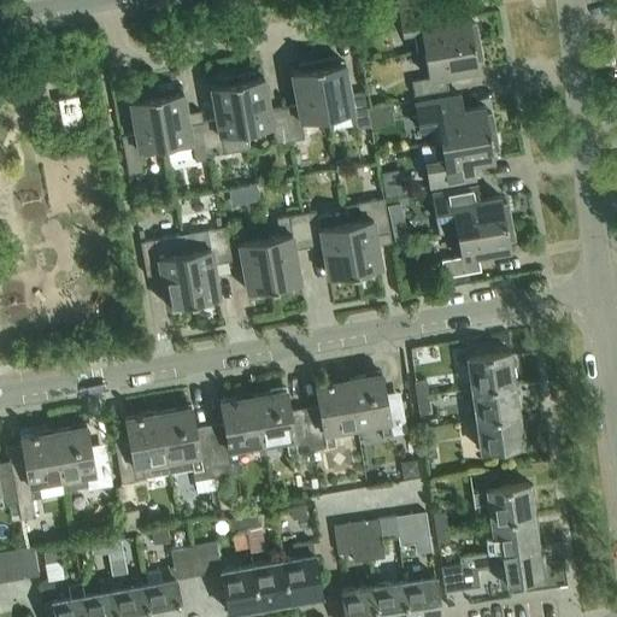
[(432,3),(398,9),(401,28),(412,27),(417,52),(423,51),(479,41),(475,23),(469,24),(468,16),(435,22),(432,3)]
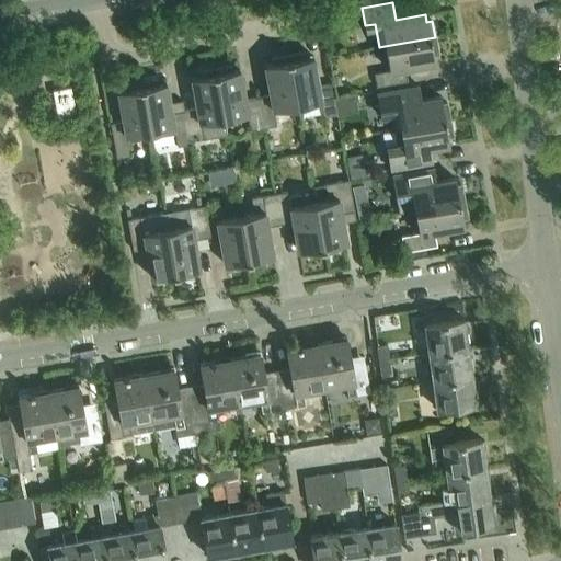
[(435,37),(385,46),(389,70),(374,72),(376,87),(407,81),(404,68),(434,63),(433,55),(438,54),(435,37)]
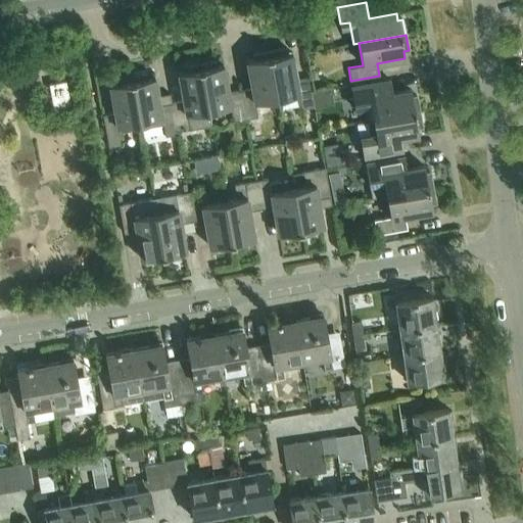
[(277,98),(278,98),(280,109),(300,105),(301,109),(314,107),(311,91),(308,78),(296,80),(291,52),(284,54),(283,49),(268,52),(277,98)]
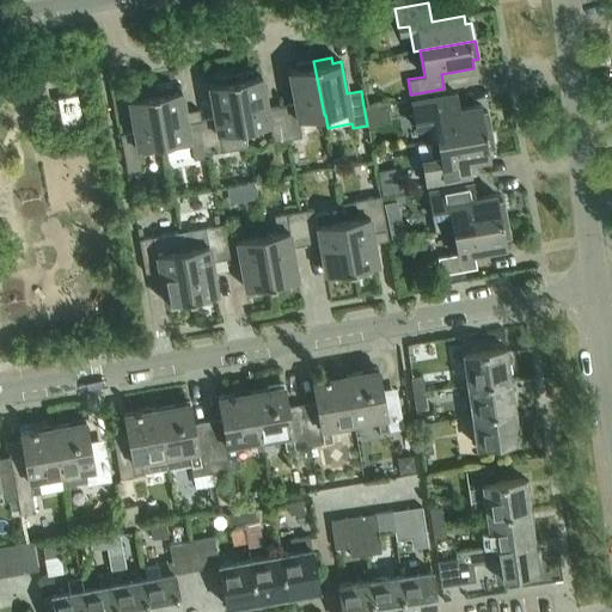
[(294,103),(280,105),(287,140),(301,136),(298,120),(324,115),(313,61),(295,63),(297,69),(288,71),(294,103)]
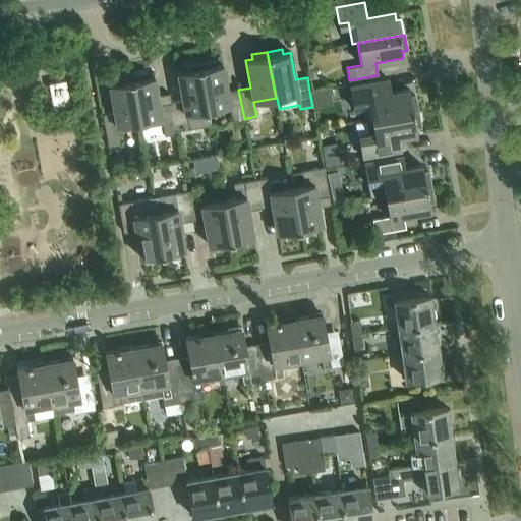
[(214,61),(198,64),(207,110),(229,106),(232,121),(244,119),(238,90),(227,92),(222,64),(215,66),(214,61)]
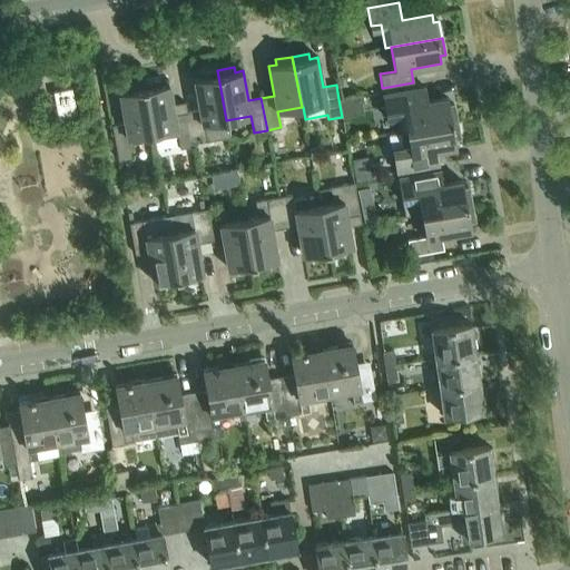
[(186,111),(192,144),(215,139),(229,137),(226,120),(217,70),(200,72),(202,78),(194,79),(199,109),(186,111)]
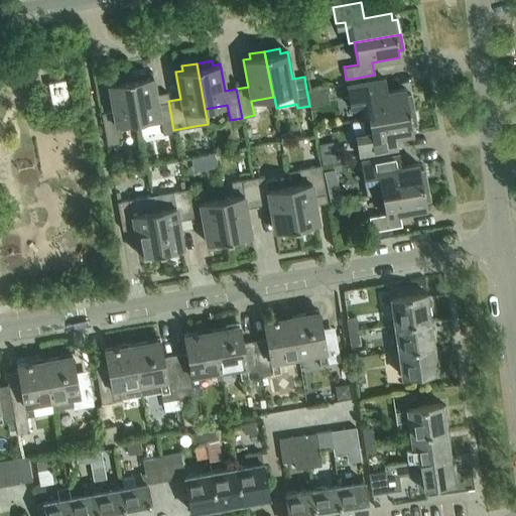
[(129,76),(138,127),(160,123),(162,135),(174,132),(173,130),(168,101),(157,104),(152,77),(145,78),(144,73),(129,76)]
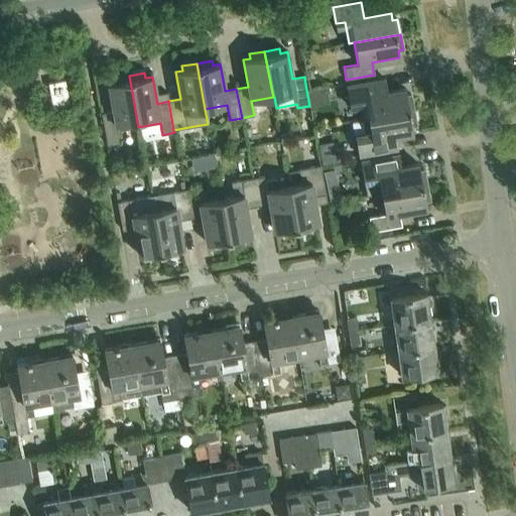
[(117,131),(138,127),(129,76),(114,79),(115,83),(108,85),(113,111),(101,114),(107,145),(119,142),(117,131)]
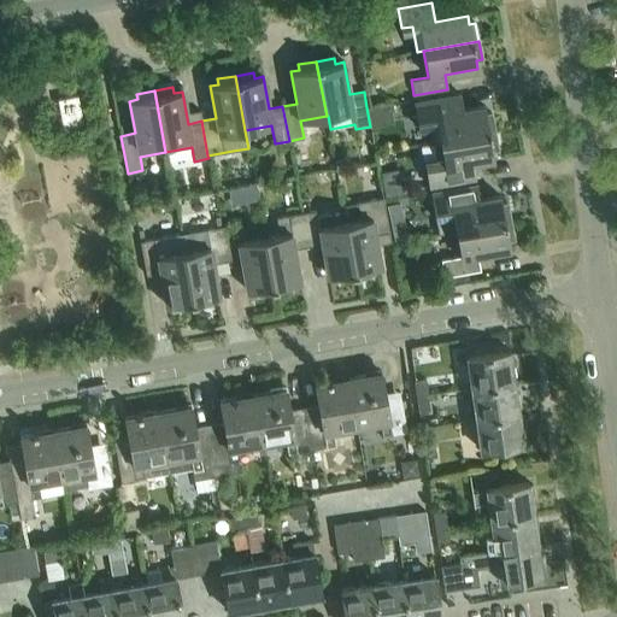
[(78,95),(58,99),(64,128),(83,124),(78,95)]
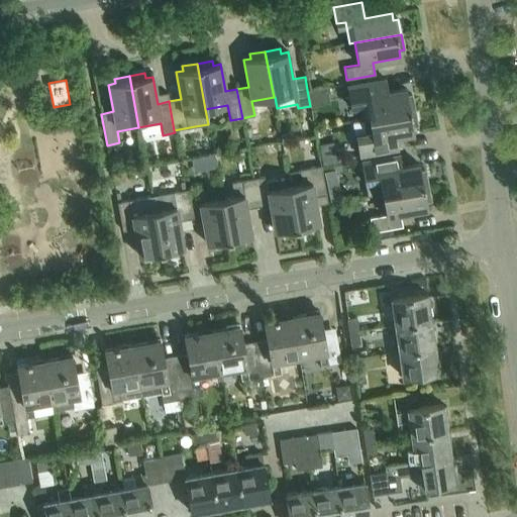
[(363,119),(414,110),(412,95),(407,95),(406,89),(379,93),(376,82),(347,87),(351,107),(359,106),(363,119)]
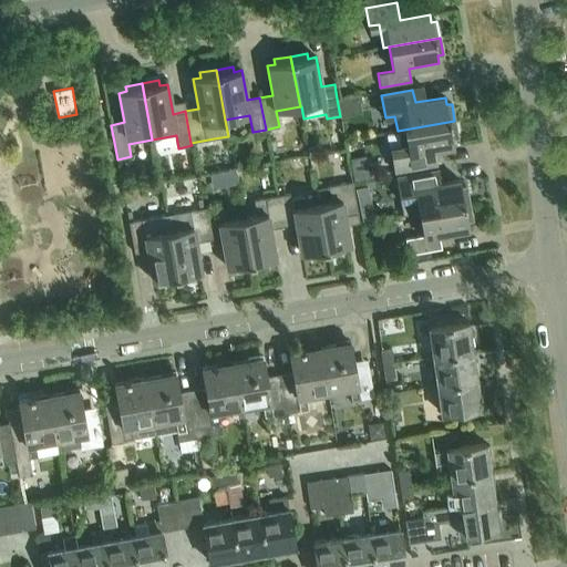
[(398,131),(400,144),(390,145),(394,169),(426,164),(423,151),(454,145),(452,138),(457,137),(454,121),(398,131)]
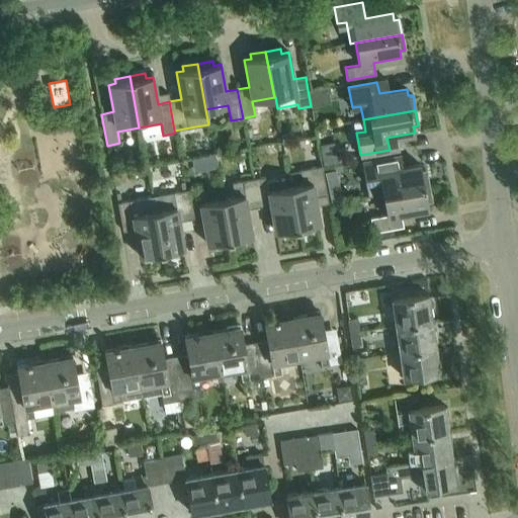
[(214,155),(202,157),(205,170),(217,168),(214,155)]
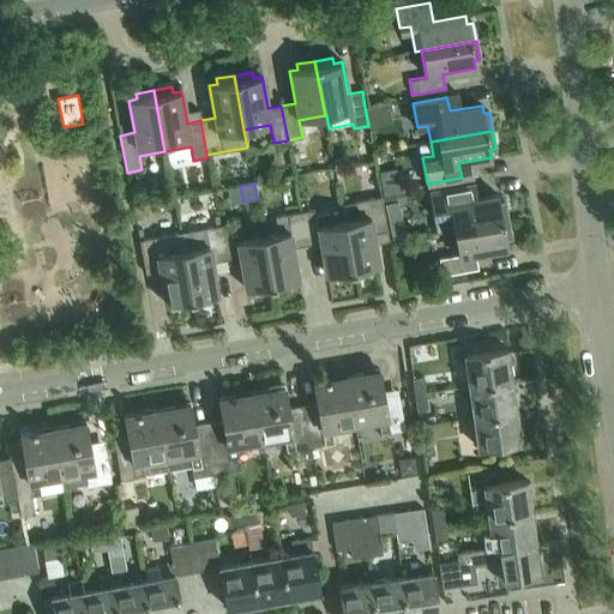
[(451,214),(453,229),(509,220),(505,202),(499,203),(498,194),(465,200),(463,186),(429,192),(433,217),(451,214)]
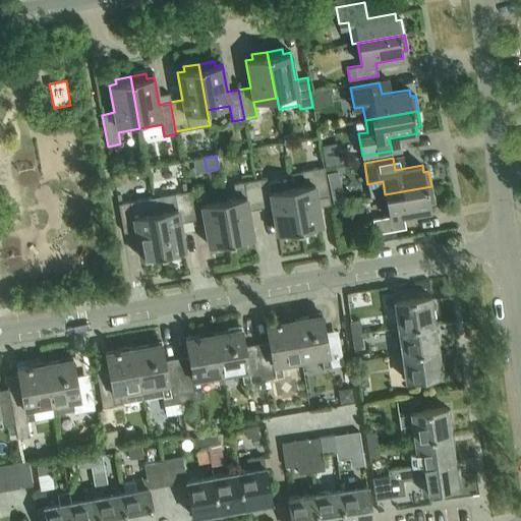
[(304,185),(292,188),(300,234),(315,231),(314,227),(322,225),(316,197),(329,195),(324,167),(301,171),(304,185)]
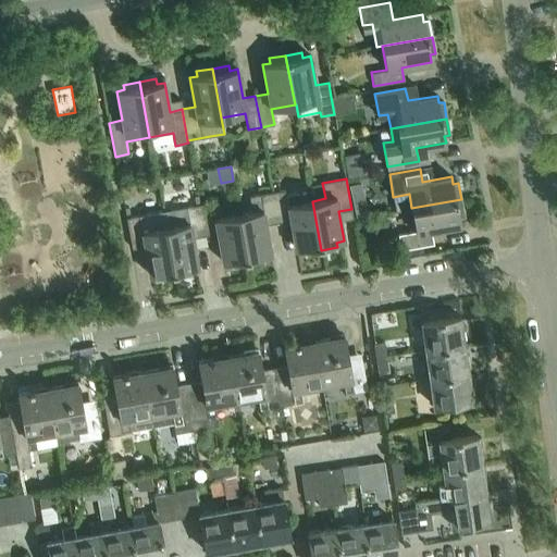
[(360,183),(349,186),(351,196),(362,194),(360,183)]
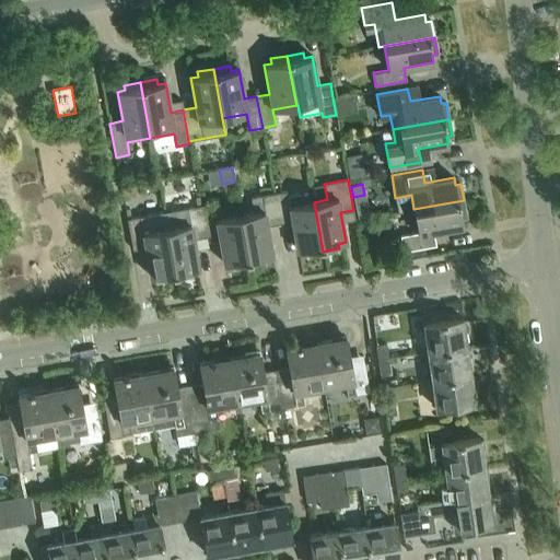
[(306,255),(323,252),(314,202),(290,206),(287,190),(273,193),(279,223),(292,221),(298,251),(305,249),(306,255)]
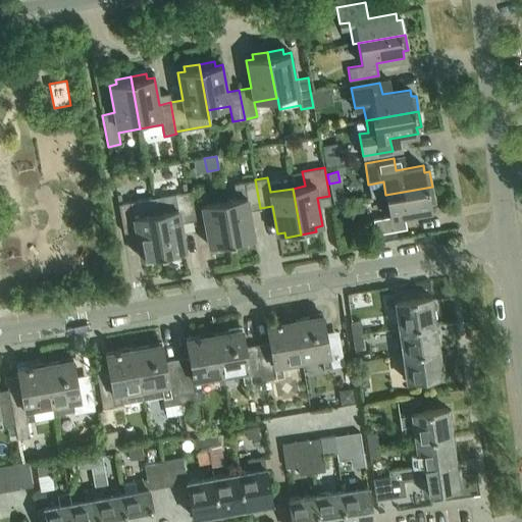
[(255,179),(243,181),(233,184),(236,199),(223,201),(231,247),(248,244),(247,240),(254,238),(249,210),(260,208),(255,179)]
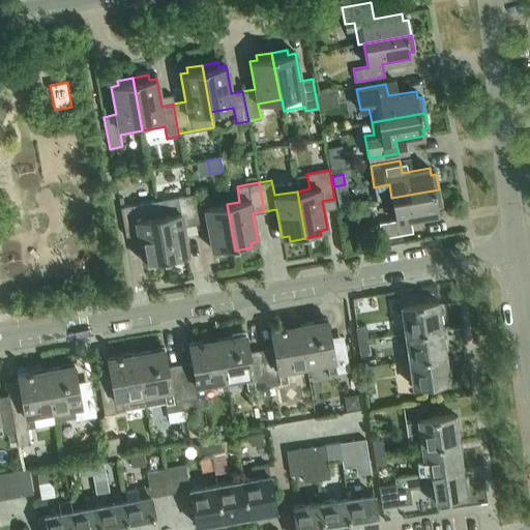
[(439,189),(391,198),(395,219),(379,223),(381,237),(412,231),(410,218),(438,213),(437,206),(441,205),(439,189)]
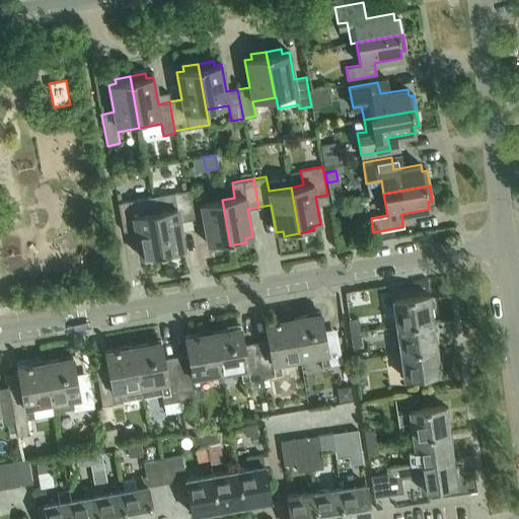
[(198,189),(186,191),(191,219),(203,217),(208,244),(215,243),(215,248),(230,245),(222,200),(201,204),(198,189)]
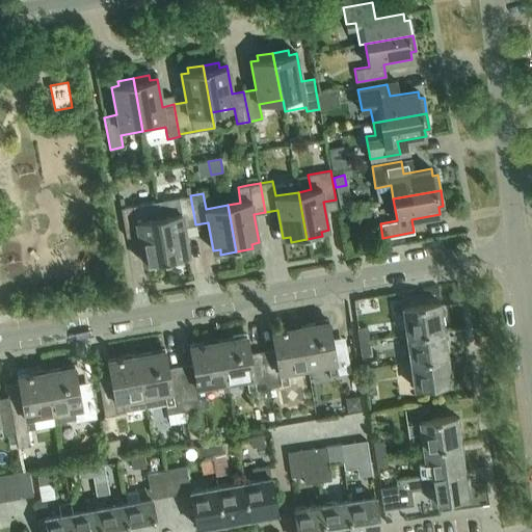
[(190,195),(178,197),(157,202),(160,217),(158,217),(166,264),(182,261),(182,257),(188,255),(184,227),(195,224),(190,195)]
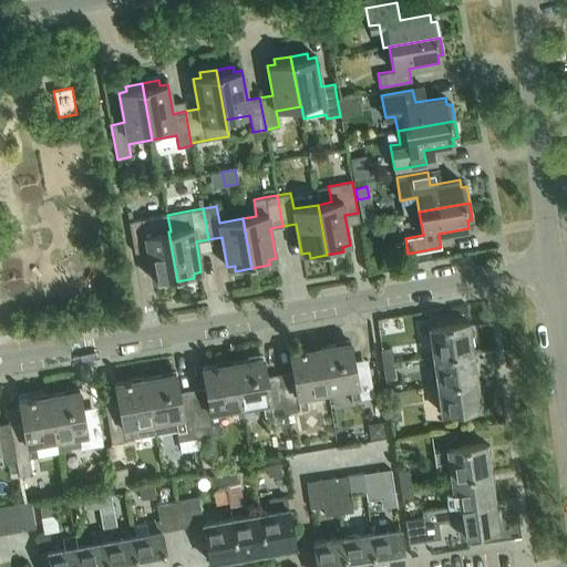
[(160,279),(161,285),(177,281),(168,232),(165,215),(129,222),(134,253),(147,250),(153,280),(160,279)]
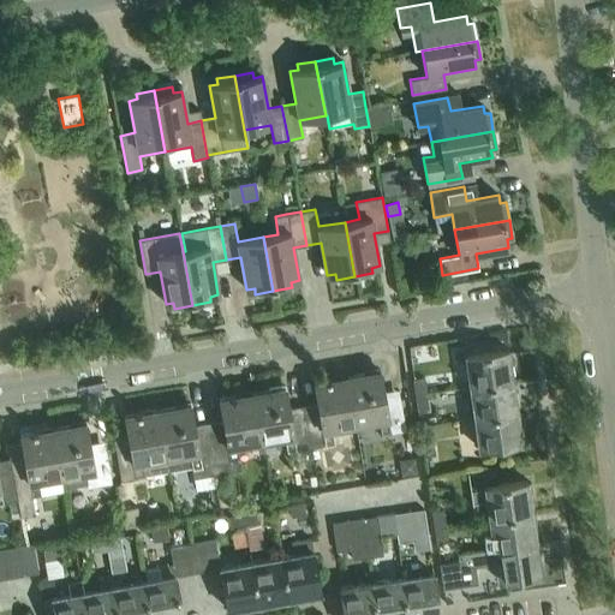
[(466,353),(470,384),(513,378),(508,347),(466,353)]
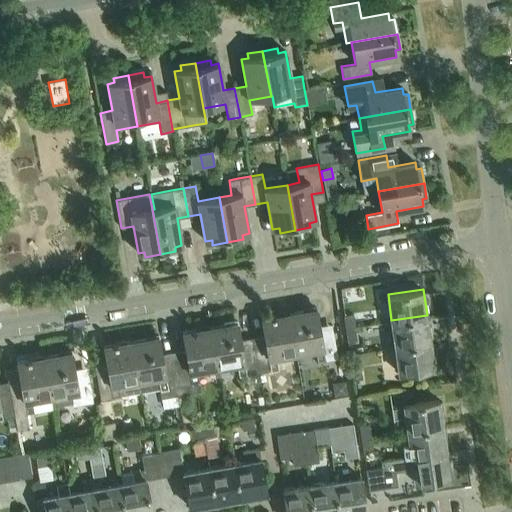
[(318,306),(290,311),(296,351),(317,347),(319,359),(339,355),(334,329),(322,331),(318,306)]
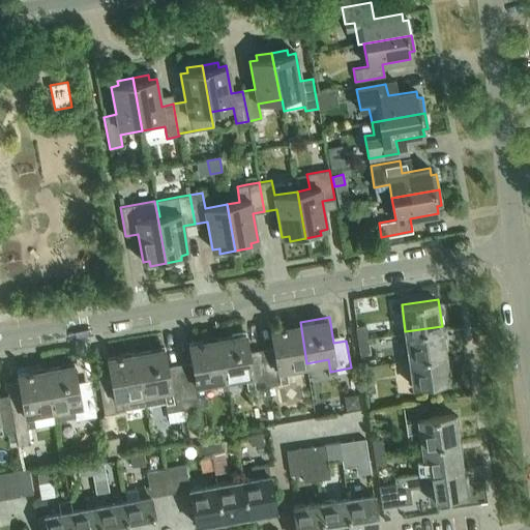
[(276,353),(264,356),(269,383),(290,379),(288,366),(306,363),(300,322),(272,327),(276,353)]
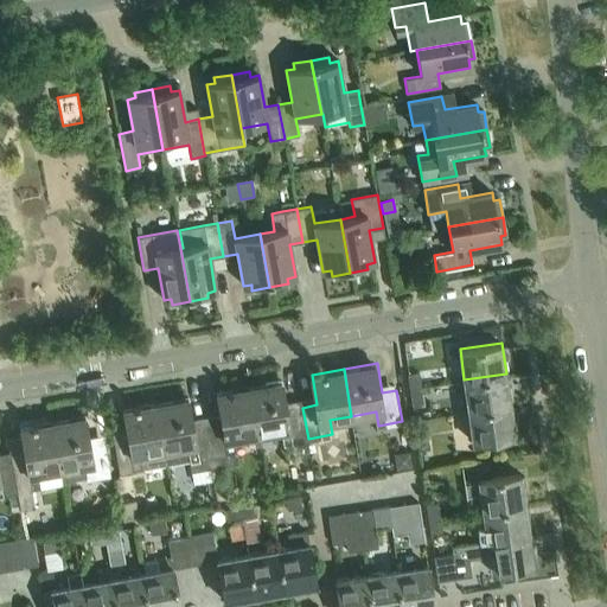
[(409,388),(420,387),(417,372),(408,374),(409,388)]
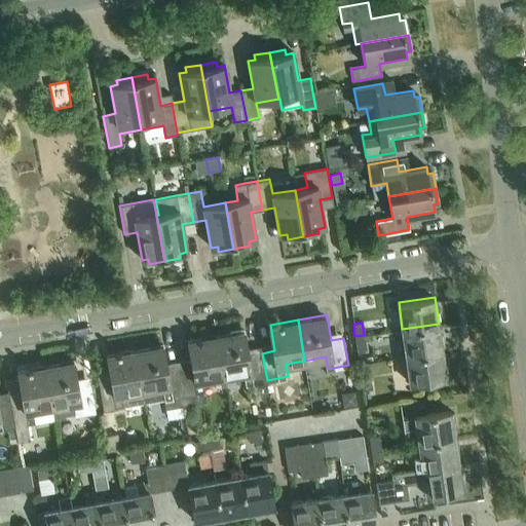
[(442,350),(439,324),(402,329),(406,355),(442,350)]
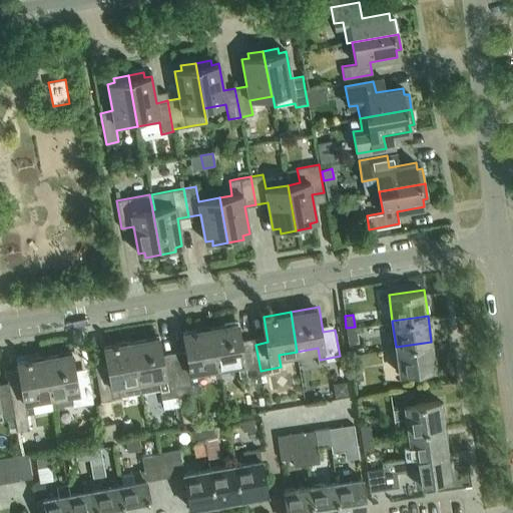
[(211,326),(218,366),(238,362),(240,374),(261,371),(255,345),(243,347),(239,321),(211,326)]
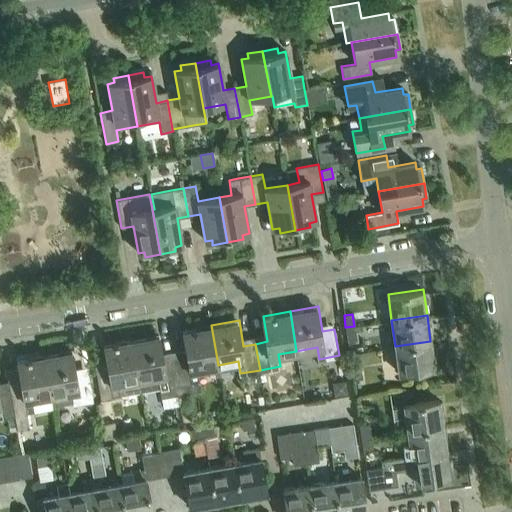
[(177,358),(183,395),(203,391),(199,369),(218,365),(211,325),(183,330),(188,356),(177,358)]
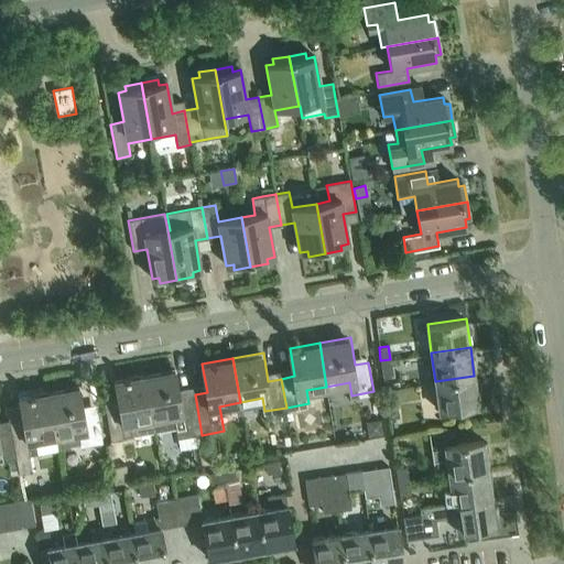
[(390,359),(380,360),(382,375),(392,373),(390,359)]
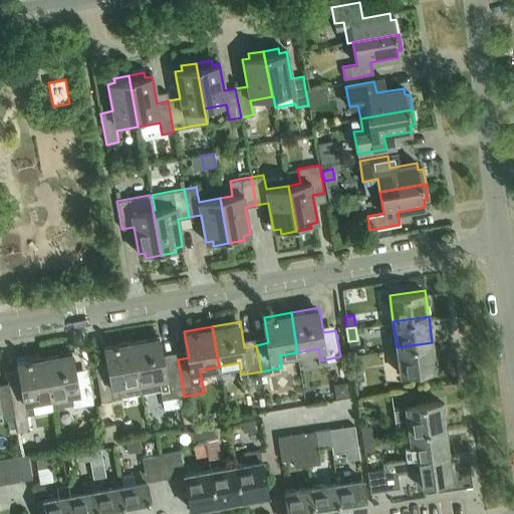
[(161,336),(133,341),(143,393),(160,390),(162,401),(184,397),(178,359),(166,361),(161,336)]
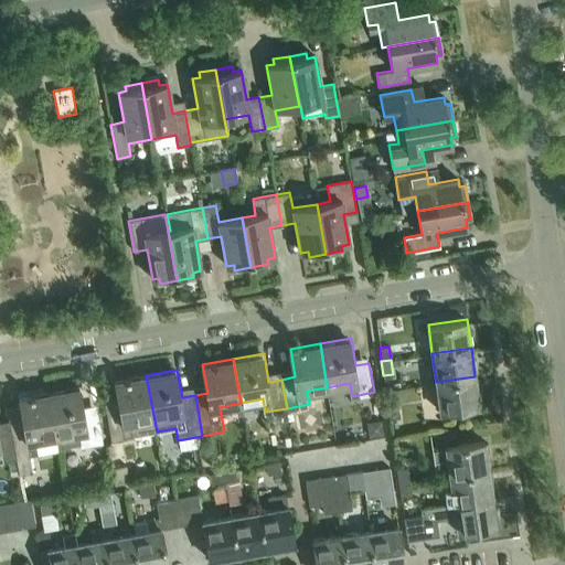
[(157,432),(146,375),(116,381),(120,408),(107,412),(112,440),(157,432)]
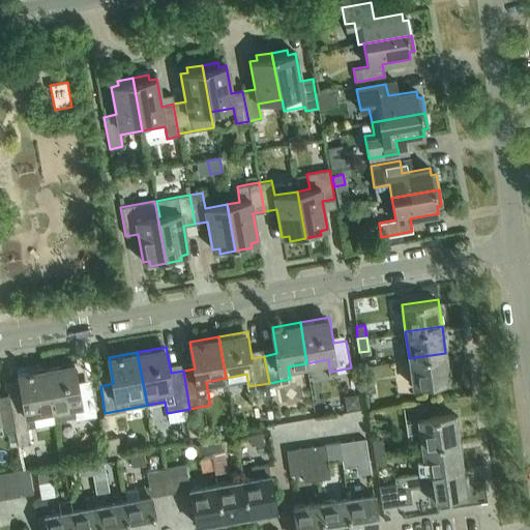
[(445,353),(409,358),(413,385),(449,380),(445,353)]
